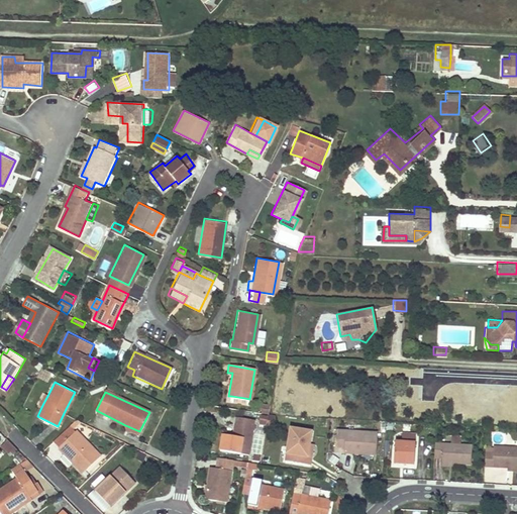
[(42,405),(48,394),(44,394),(39,405),(42,405)]
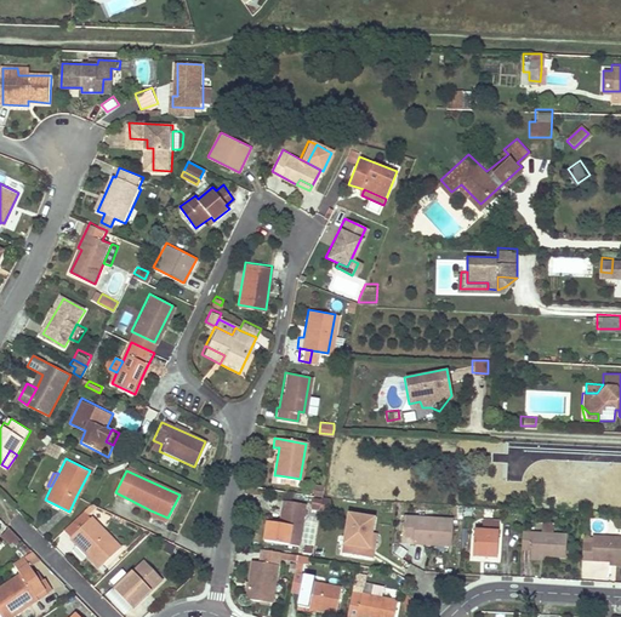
[(324,483),(315,483),(314,493),(323,495),(324,483)]
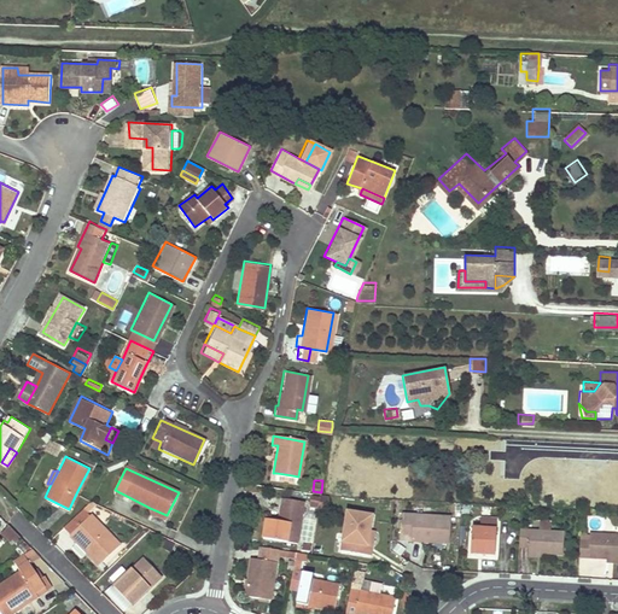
[(310,506),(319,506),(321,492),(313,491),(310,506)]
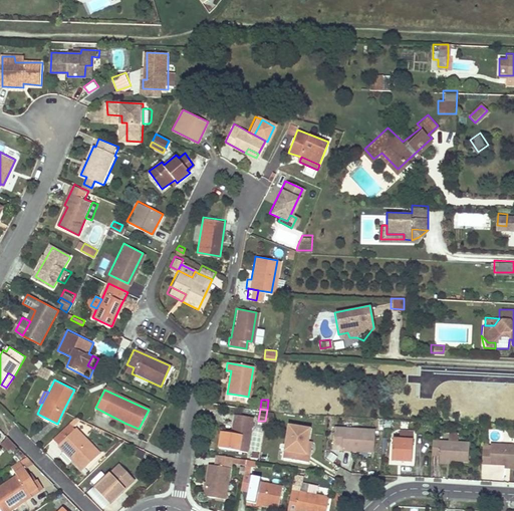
[(273,424),(274,410),(267,410),(265,421),(265,423),(273,424)]
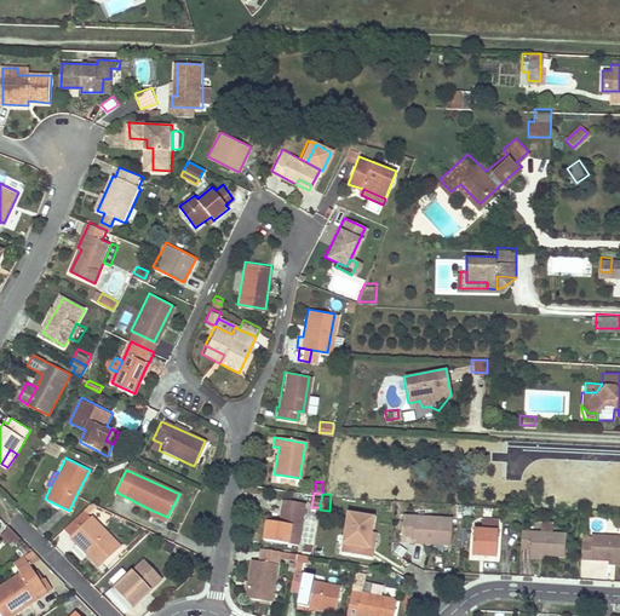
[(297,545),(303,502),(282,499),(277,522),(265,520),(262,540),(297,545)]
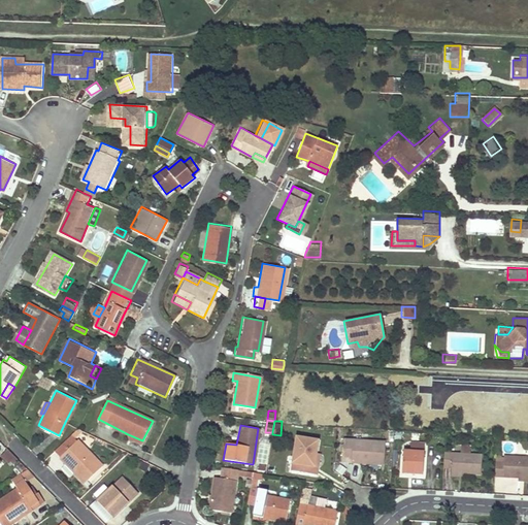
[(142,440),(128,434),(130,438),(130,443),(139,447),(142,440)]
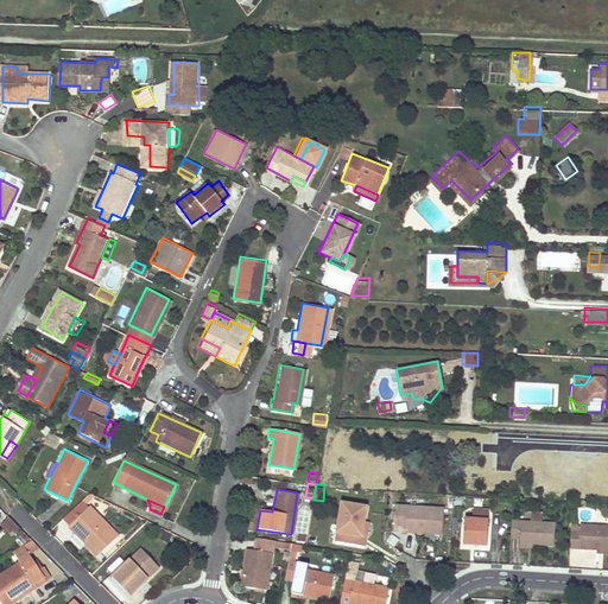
[(362,504),(337,501),(331,540),(362,545),(363,533),(359,533),(360,519),(362,504)]
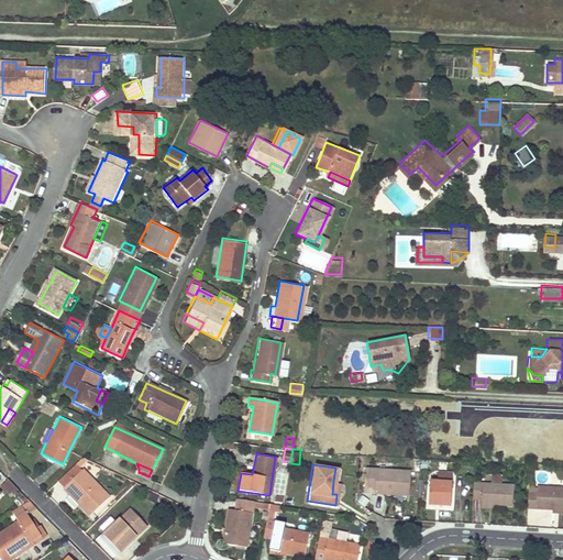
[(409,469),(365,467),(364,491),(408,493),(409,469)]
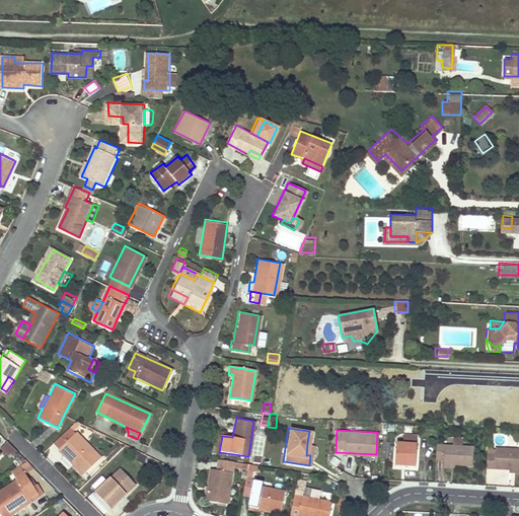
[(99,456),(76,431),(55,450),(61,458),(65,455),(73,462),(82,472),(99,456)]
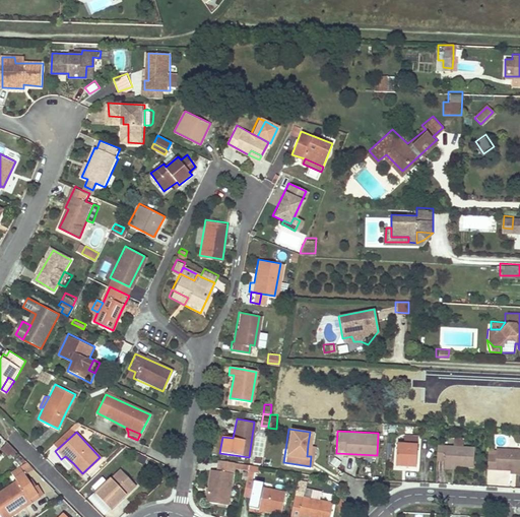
[(6,441),(2,445),(12,455),(16,451),(6,441)]
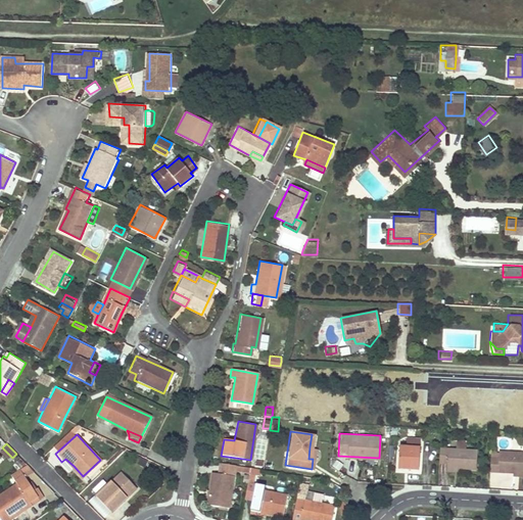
[(420,444),(398,443),(396,469),(419,469),(420,444)]
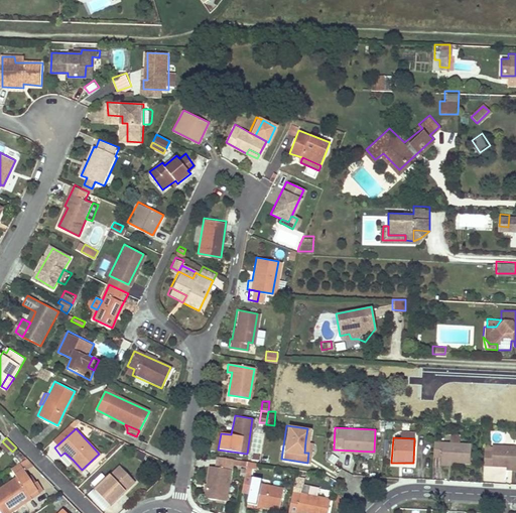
[(450,440),(434,439),(433,455),(440,455),(439,459),(454,461),(470,461),(471,441),(462,440),(450,440)]
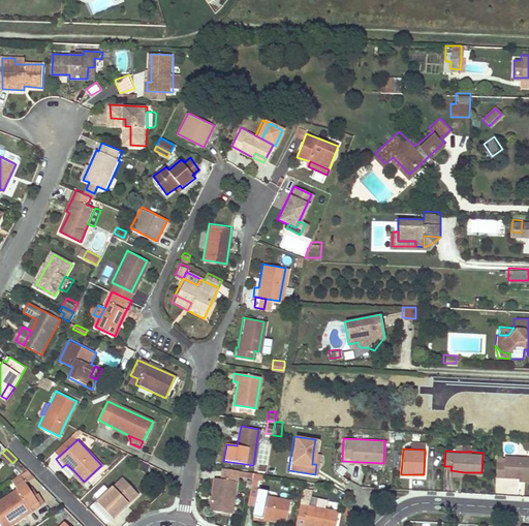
[(503,460),(497,459),(496,473),(520,474),(520,471),(528,471),(528,455),(504,454),(503,460)]
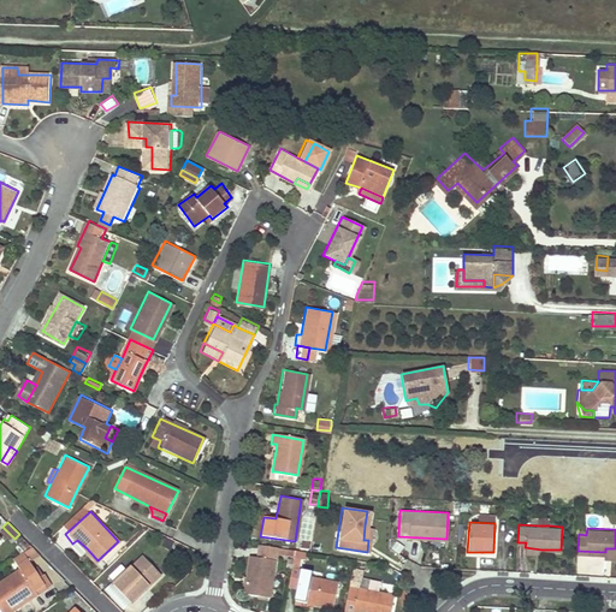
[(87,548),(77,540),(72,544),(82,553),(87,548)]
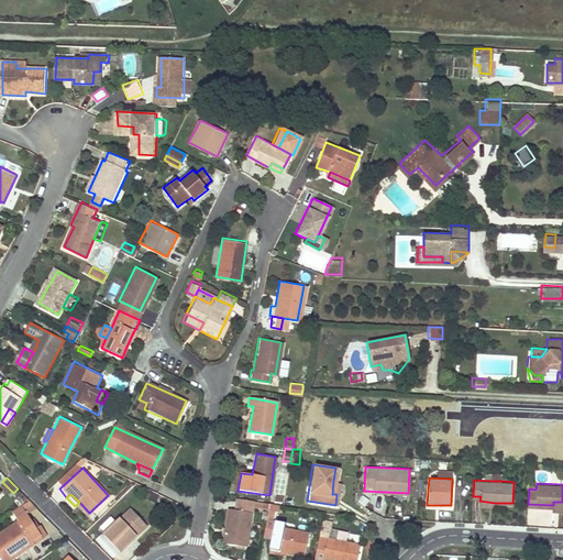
[(254,504),(255,498),(253,498),(239,496),(235,508),(231,507),(225,541),(247,545),(254,504)]
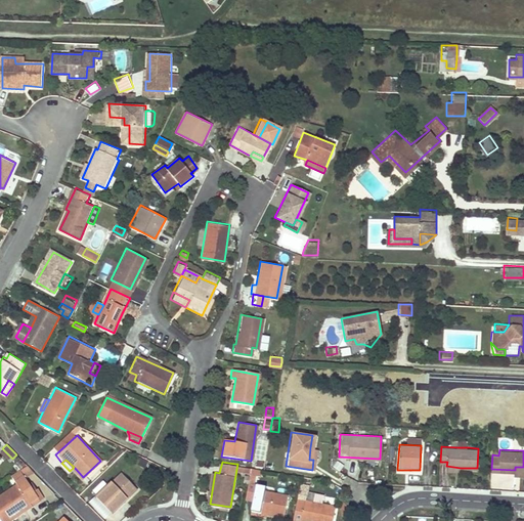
[(0,502),(0,516),(2,520),(11,520),(35,506),(32,501),(40,495),(43,500),(46,497),(40,489),(39,490),(35,484),(33,485),(20,467),(12,473),(18,482),(22,487),(0,502)]
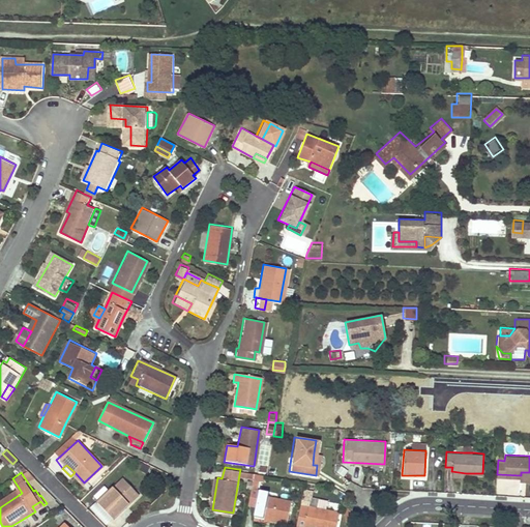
[(254,477),(252,485),(249,499),(258,501),(256,514),(287,520),(291,497),(277,495),(258,491),(259,486),(259,479),(264,480),(265,473),(255,472),(254,477)]
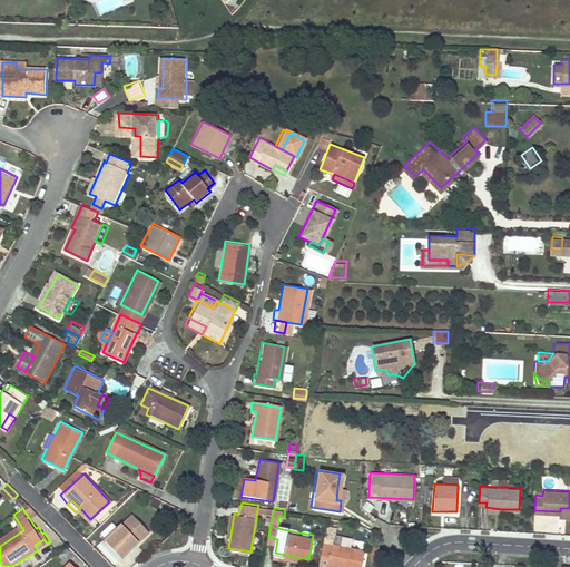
[(104,544),(120,560),(148,531),(131,515),(116,530),(104,544)]
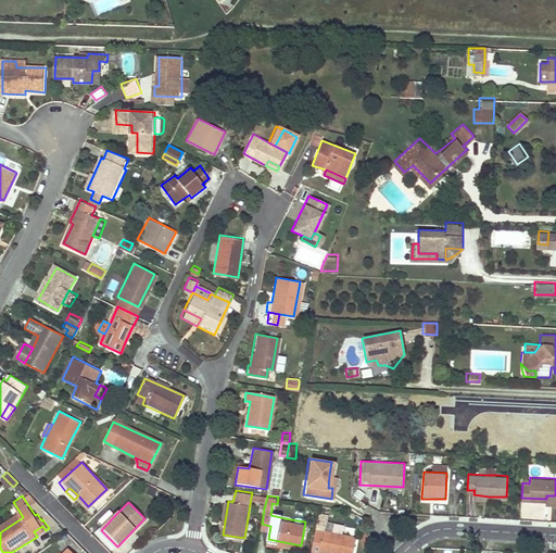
[(291,514),(272,510),(270,515),(291,519),(291,514)]
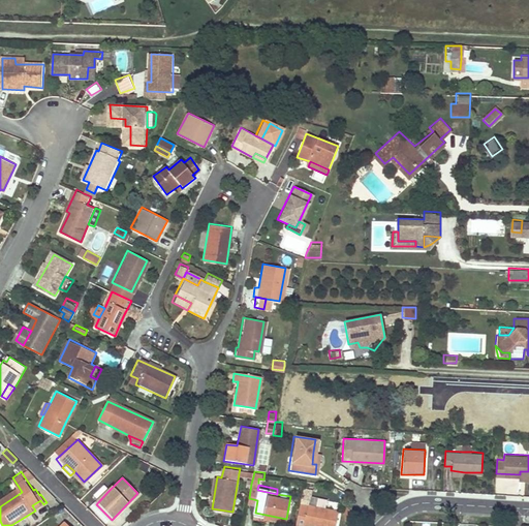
[(0,499),(0,506),(22,492),(19,487),(0,499)]
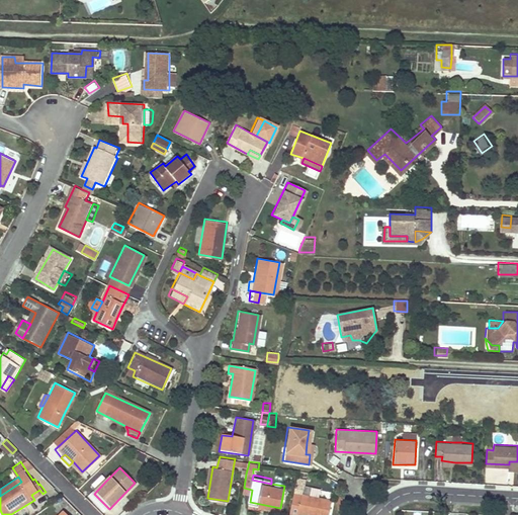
[(90,490),(94,494),(105,482),(102,478),(90,490)]
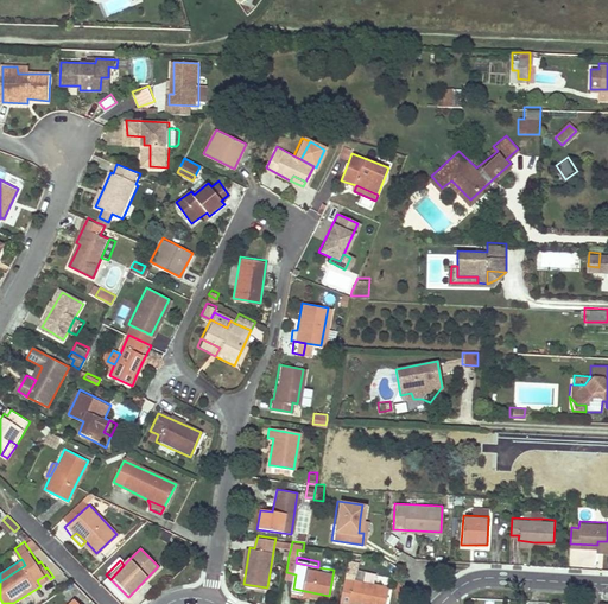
[(359,568),(356,577),(374,580),(375,572),(359,568)]
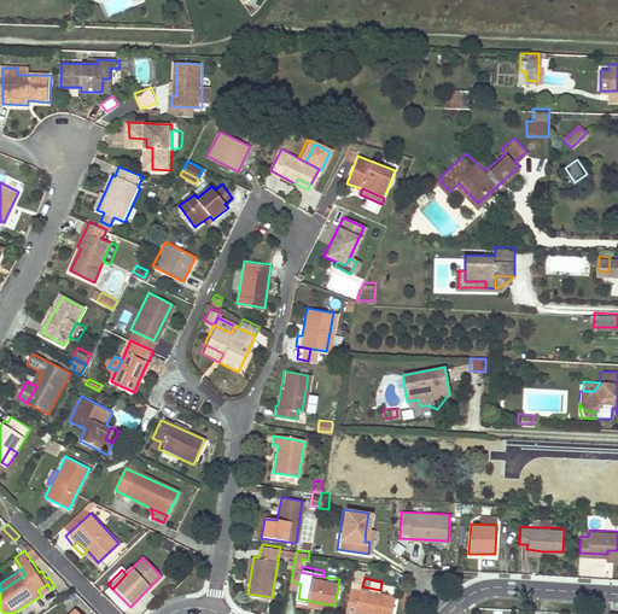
[(51,589),(47,584),(38,590),(41,596),(51,589)]
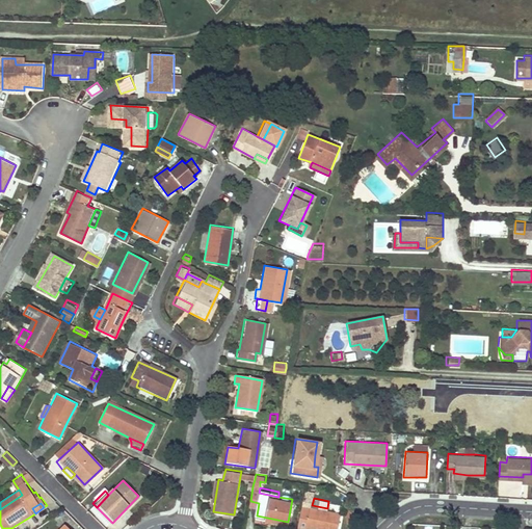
[(312,505),(303,504),(297,528),(308,528),(309,526),(323,528),(327,528),(335,528),(338,510),(327,508),(312,505)]
